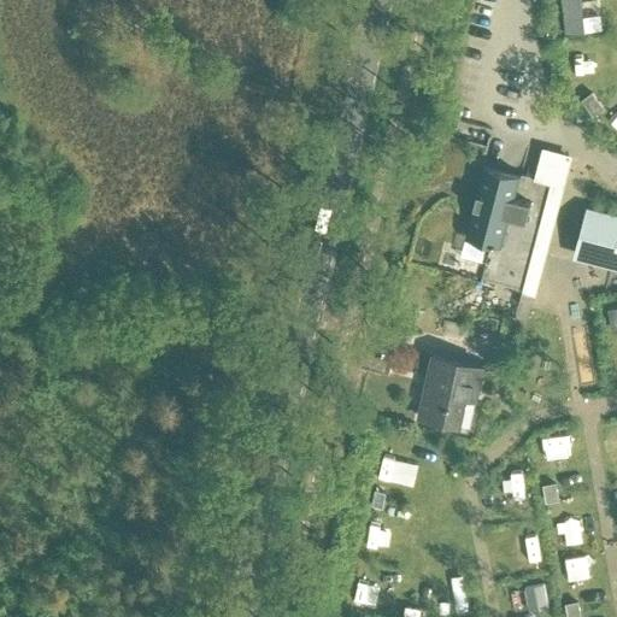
[(587,29),(585,0),(566,0),(570,30),(587,29)]
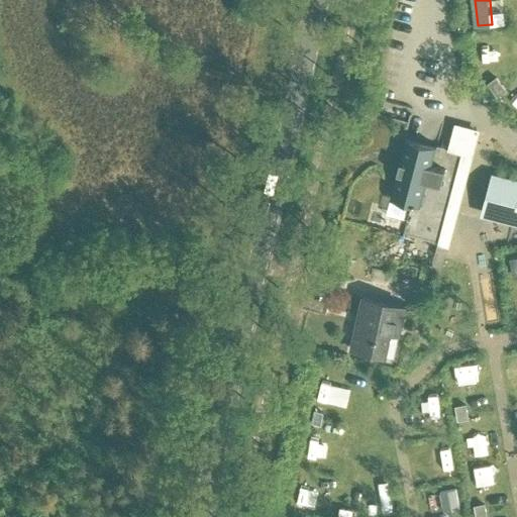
[(501,78),(492,85),(503,99),(512,92),(501,78)]
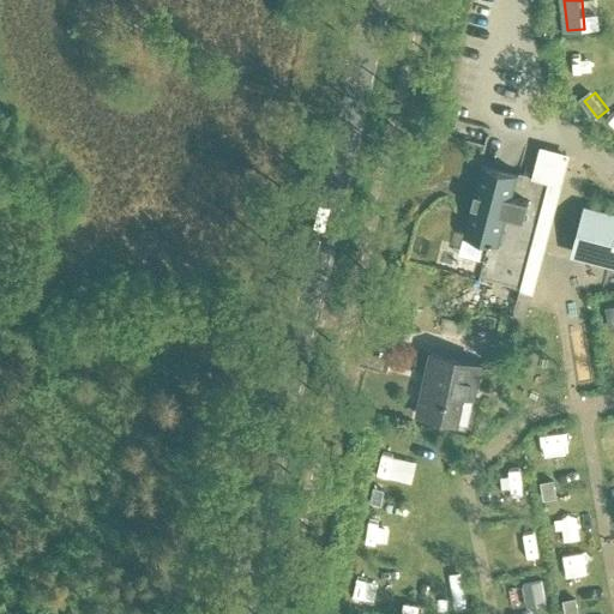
[(456,270),(521,287),(548,184),(561,187),(570,154),(540,145),(533,178),(480,164),(462,236),(464,238),(456,270)]
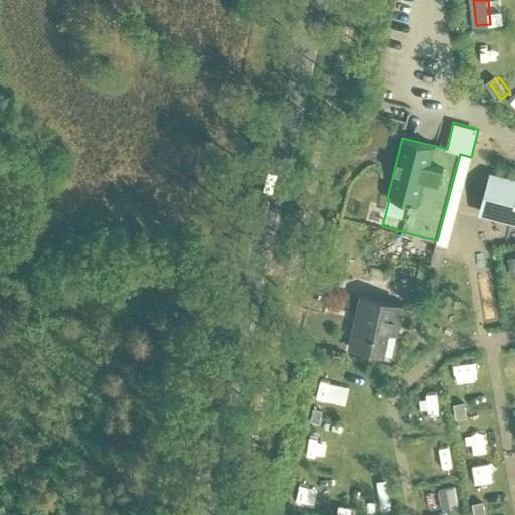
[(514,178),(491,172),(479,215),(514,224),(514,178)]
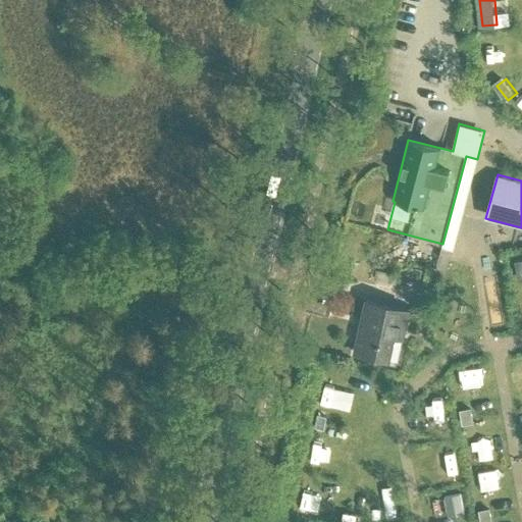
[(407,309),(365,300),(354,352),(387,359),(394,334),(401,336),(407,309)]
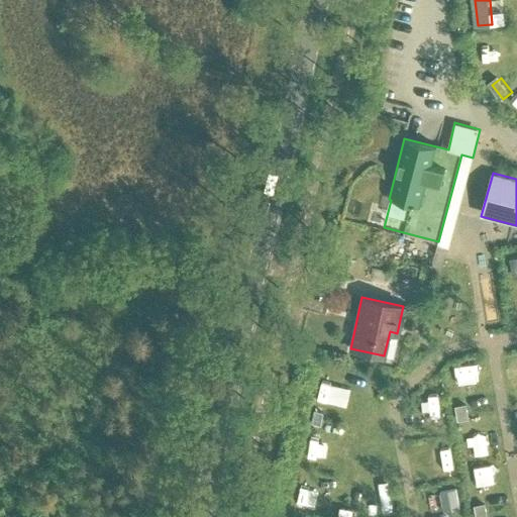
[(445,400),(424,403),(428,428),(449,424),(445,400)]
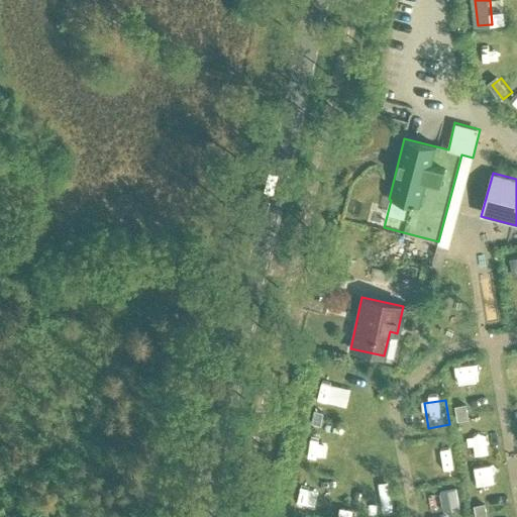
[(438,476),(459,473),(456,448),(434,451),(438,476)]
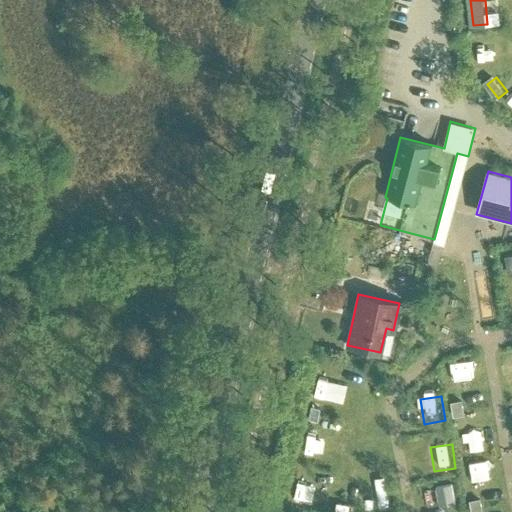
[(440,484),(441,508),(462,507),(460,483),(440,484)]
